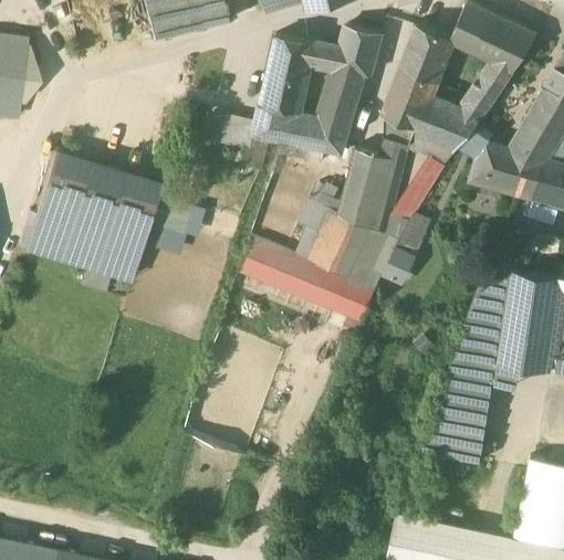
[(184,0),(141,0),(153,42),(194,32),(184,0)]
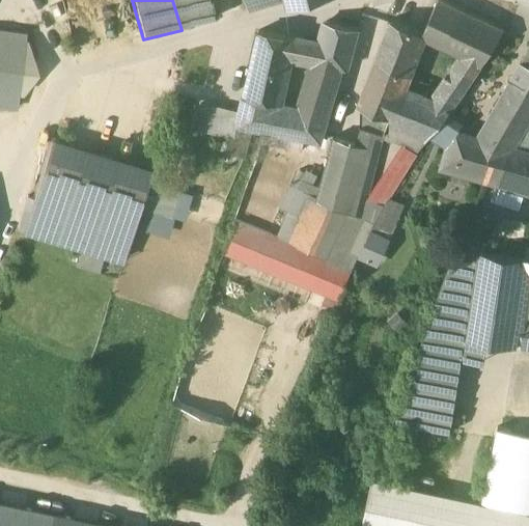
[(172,0),(182,30),(206,24),(197,0),(172,0)]
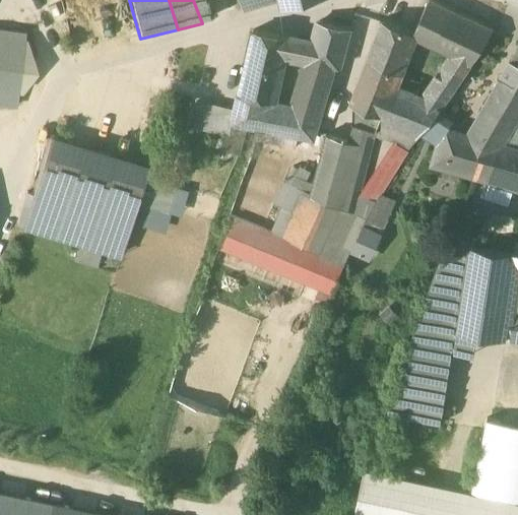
[(276,0),(239,0),(243,11),(277,1),(276,0)]
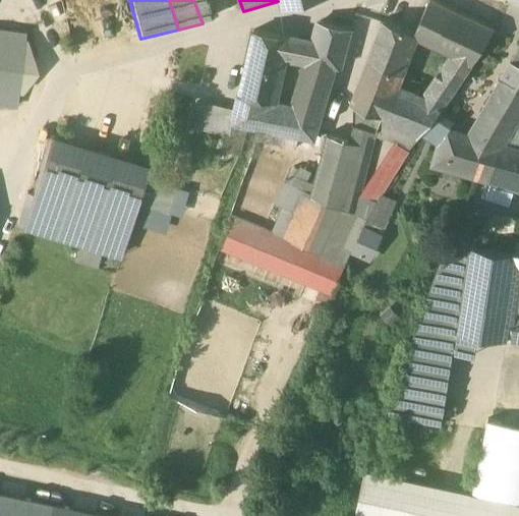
[(277,0),(278,1),(280,11),(324,0),(277,0)]
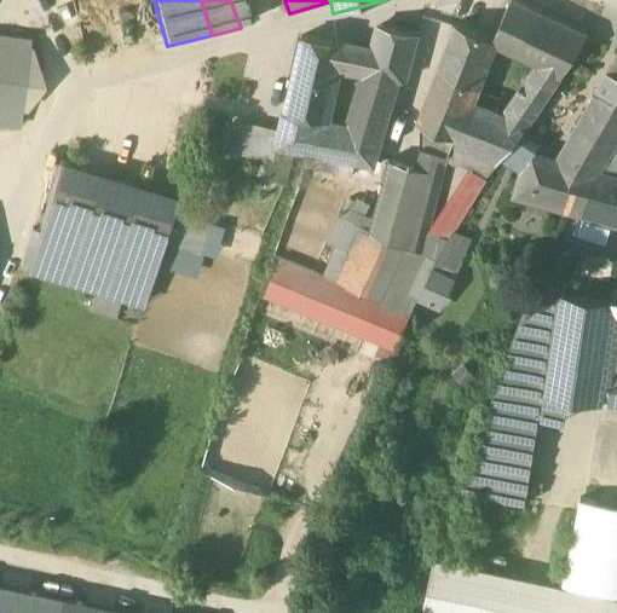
[(584,40),(512,4),(491,44),(494,45),(492,48),(536,69),(560,81),(580,47),(581,47),(584,40)]
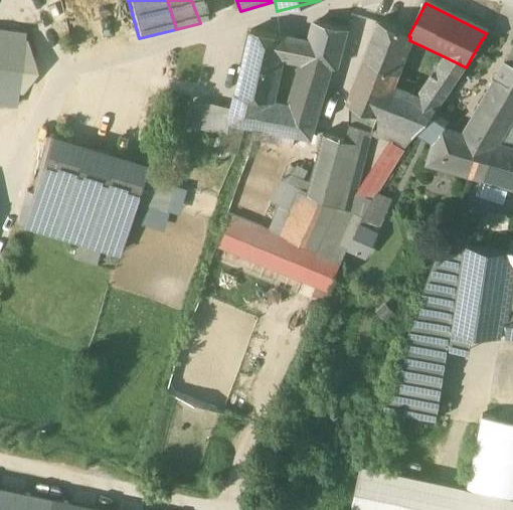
[(408,36),(378,24),(356,77),(388,89),(409,40),(410,37),(408,36)]
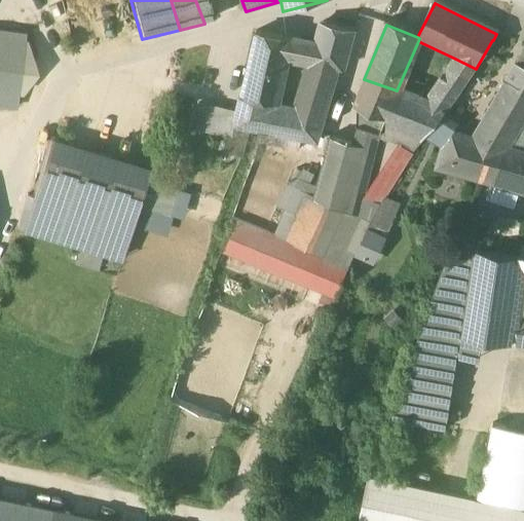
[(353,33),(323,26),(317,29),(314,45),(310,65),(322,68),(338,71),(343,72),(353,33)]
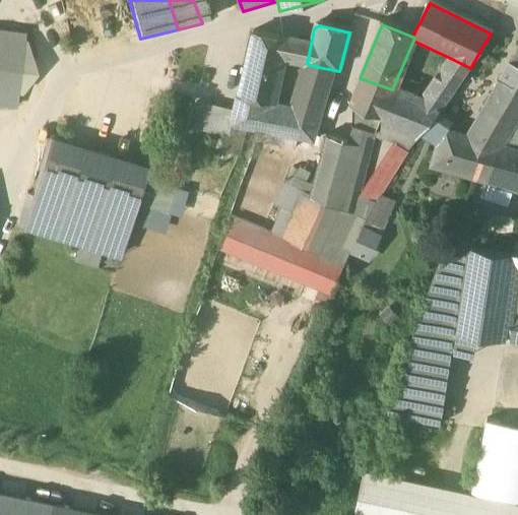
[(18,34),(0,30),(0,99),(11,101),(18,34)]
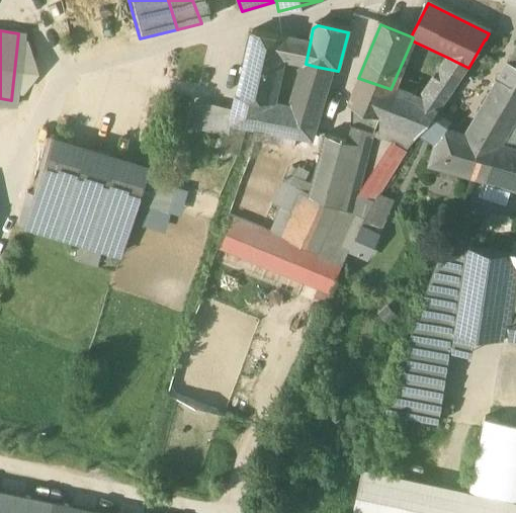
[(284,39),(251,35),(239,98),(270,105),(280,59),(284,39)]
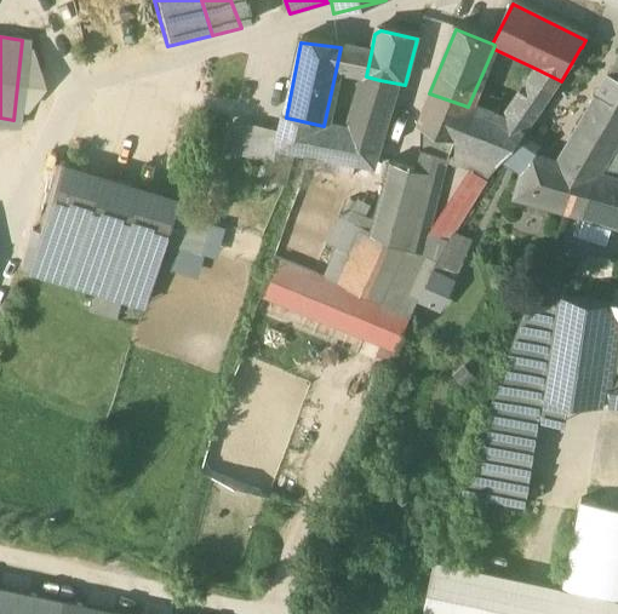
[(371,53),(341,47),(336,70),(366,76),(371,53)]
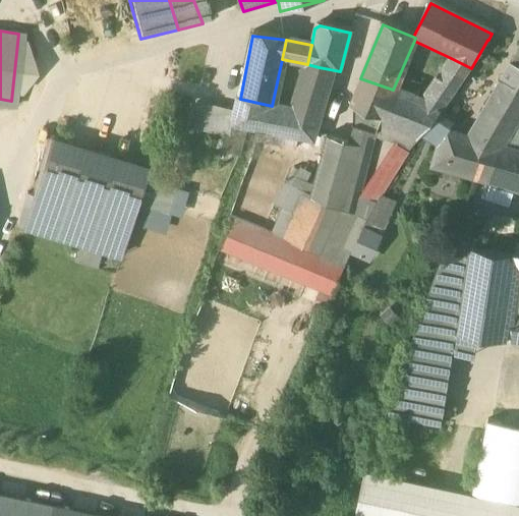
[(451,58),(426,94),(430,106),(426,115),(433,120),(434,119),(435,120),(471,68),(451,58)]
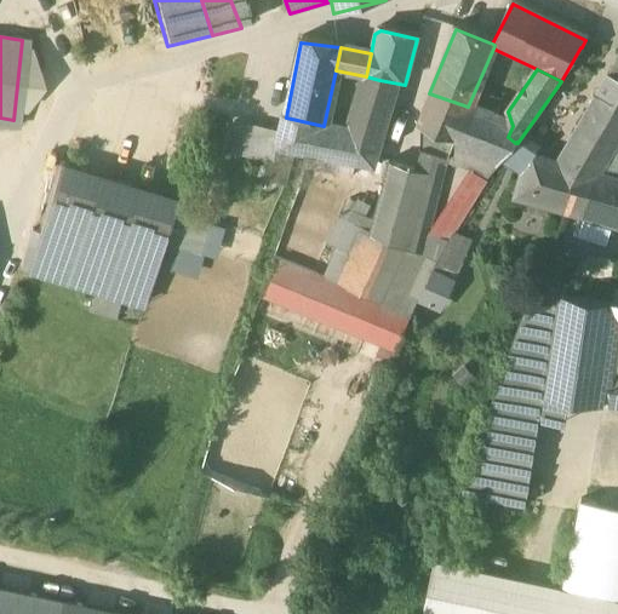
[(366,76),(350,131),(364,135),(379,80),(366,76)]
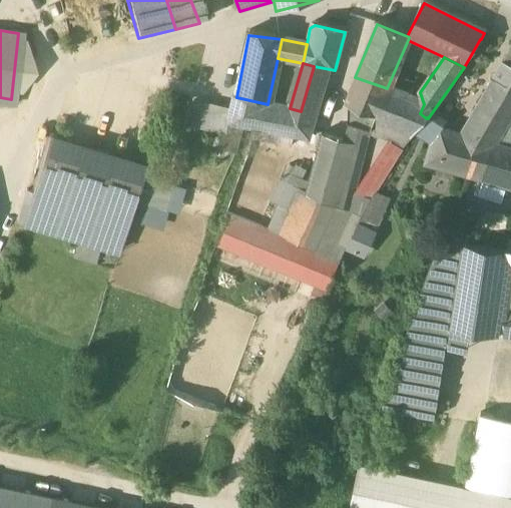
[(314,66),(301,111),(317,114),(330,69),(314,66)]
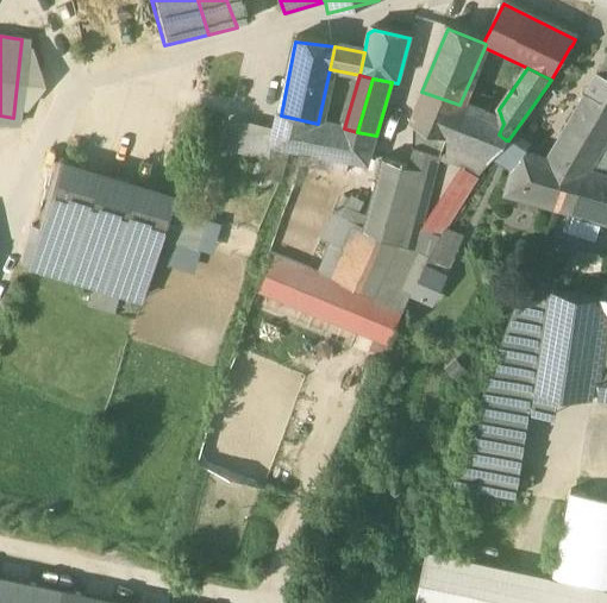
[(487,119),(458,108),(460,105),(421,92),(408,125),(424,132),(473,151),(487,119)]
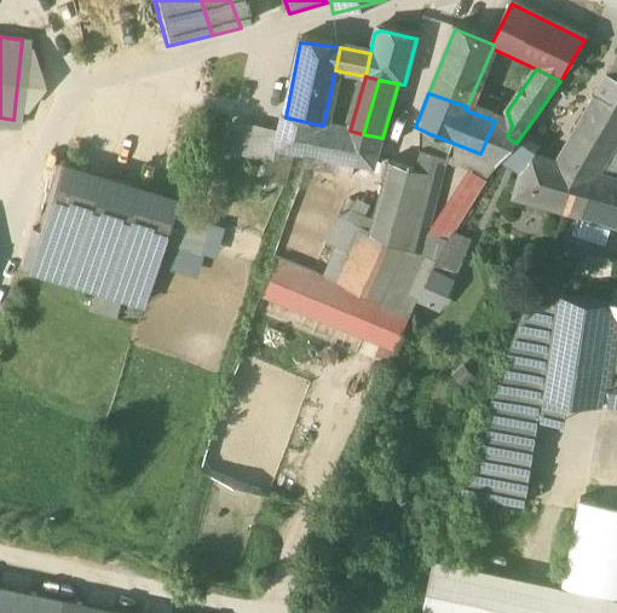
[(616,103),(598,96),(588,111),(616,121),(616,103)]
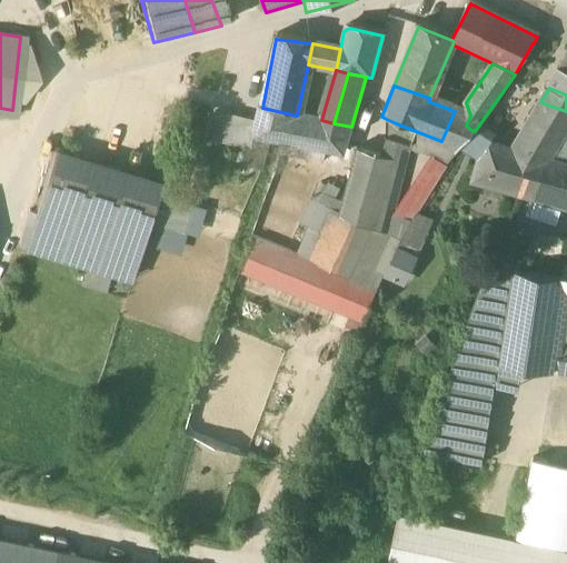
[(566,129),(566,111),(540,102),(515,146),(516,153),(547,162),(566,129)]
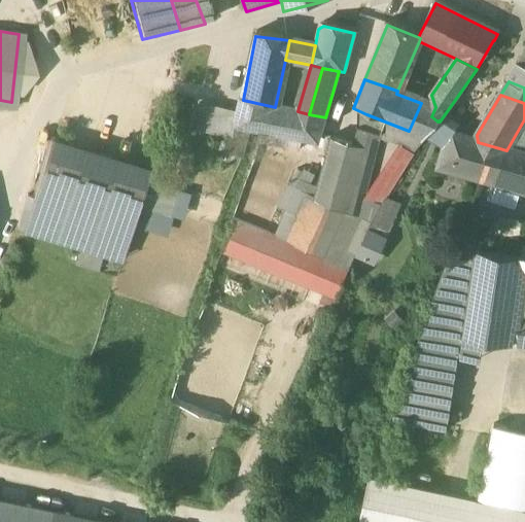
[(275,107),(243,100),(237,131),(248,133),(317,146),(325,117),(309,114),(298,111),(275,107)]
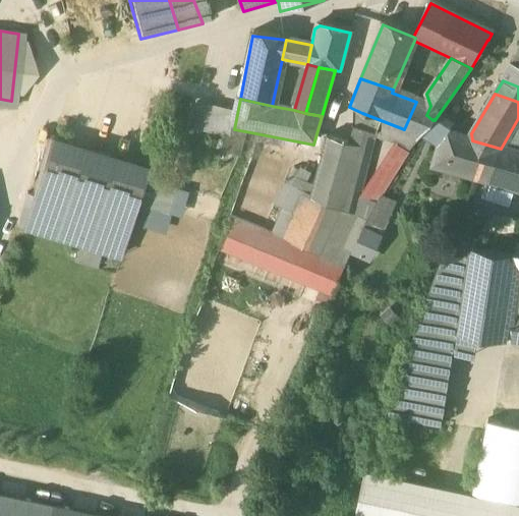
[(416,102),(404,129),(421,136),(433,120),(426,115),(430,106),(416,102)]
